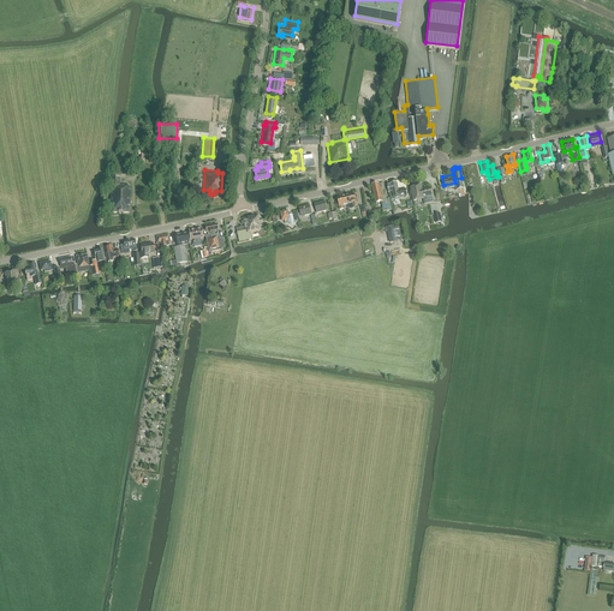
[(113,172),(109,172),(109,209),(117,209),(117,210),(119,210),(123,210),(123,209),(129,209),(129,183),(124,183),(124,181),(119,181),(119,175),(113,175),(113,172)]
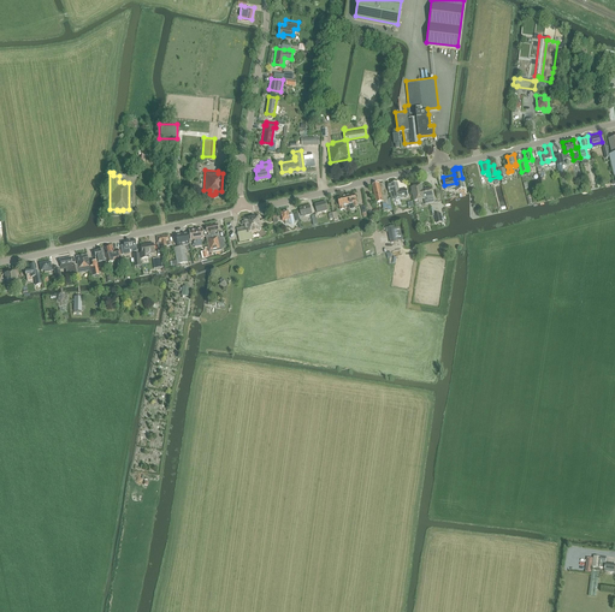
[(379,180),(372,182),(376,198),(382,197),(384,208),(391,206),(389,195),(386,195),(383,179),(379,180)]
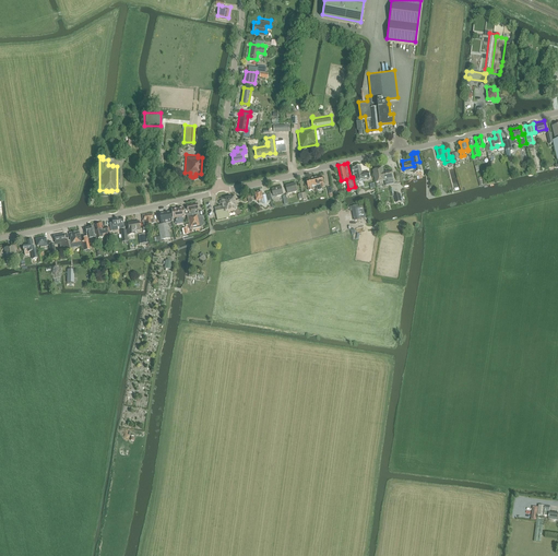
[(360,163),(352,164),(353,172),(354,172),(355,178),(369,176),(368,168),(361,169),(360,163)]
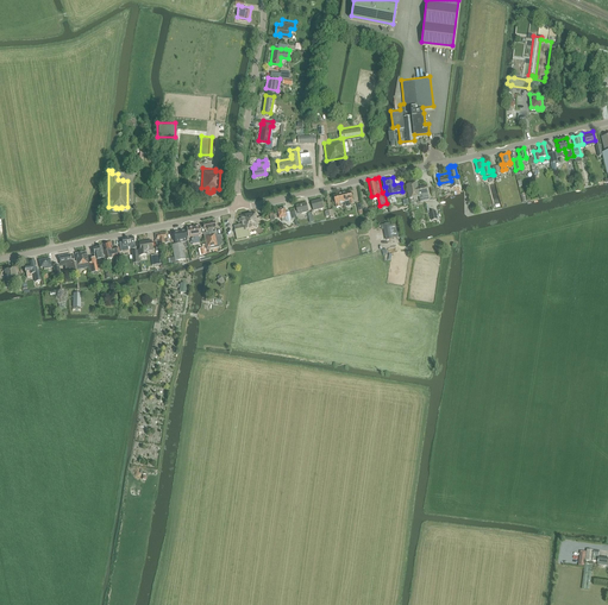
[(415,180),(406,182),(408,195),(419,193),(420,199),(428,196),(426,182),(420,183),(420,182),(417,183),(415,180)]
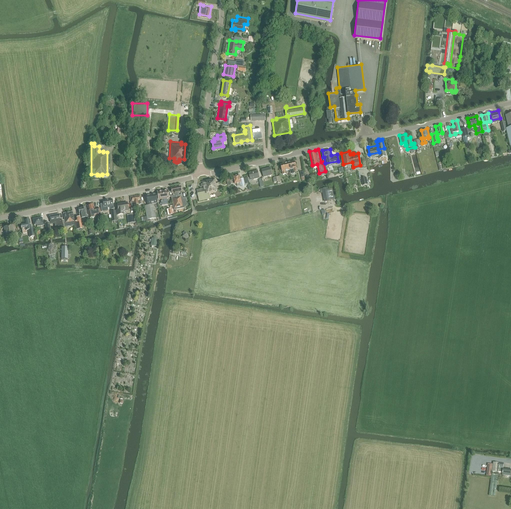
[(294,159),(287,161),(289,168),(290,171),(294,170),(294,169),(296,169),(294,159)]
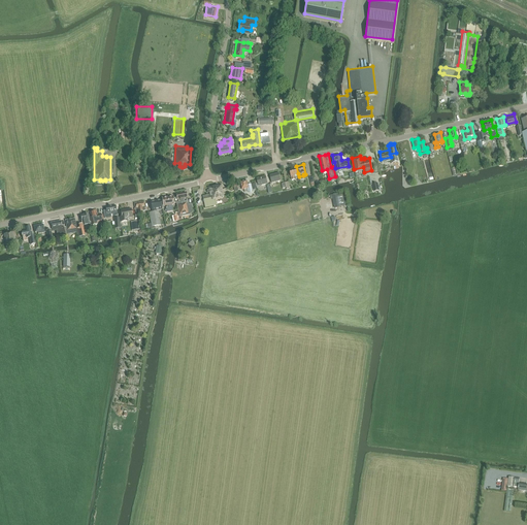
[(296,166),(289,167),(291,177),(294,177),(293,174),(298,173),(296,166)]
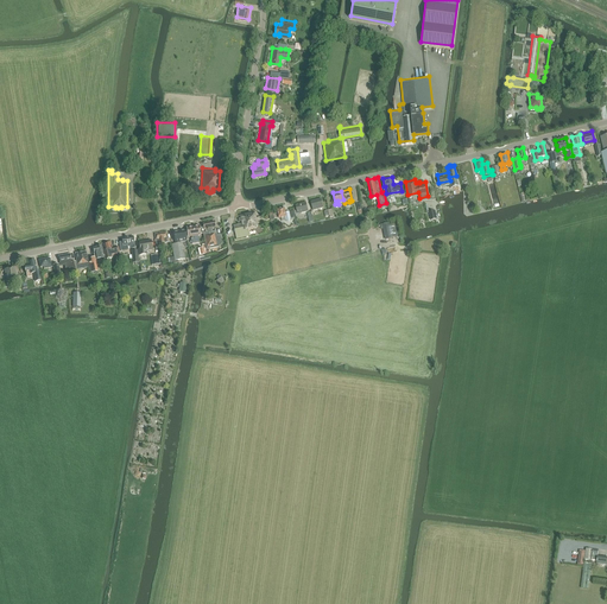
[(322,204),(321,196),(310,198),(311,207),(322,204)]
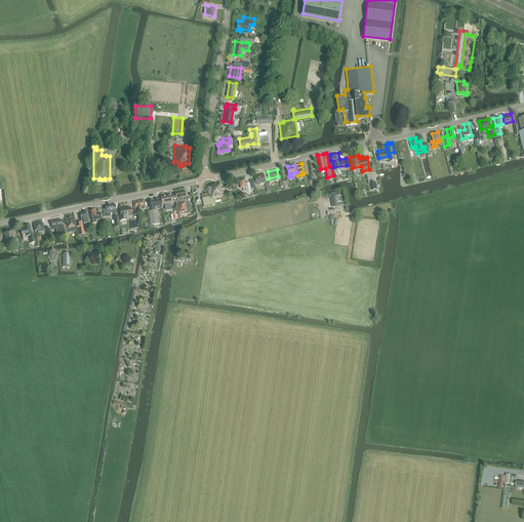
[(266,179),(264,172),(254,173),(256,182),(266,179)]
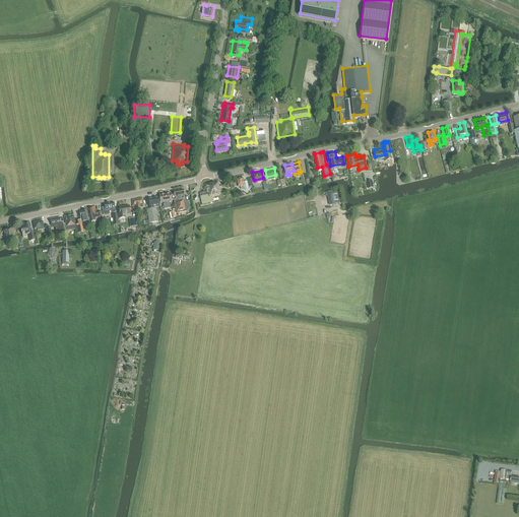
[(237,177),(236,177),(238,184),(240,184),(240,186),(243,186),(246,187),(248,185),(251,184),(251,178),(244,180),(244,179),(243,179),(242,175),(239,176),(238,176),(237,177)]
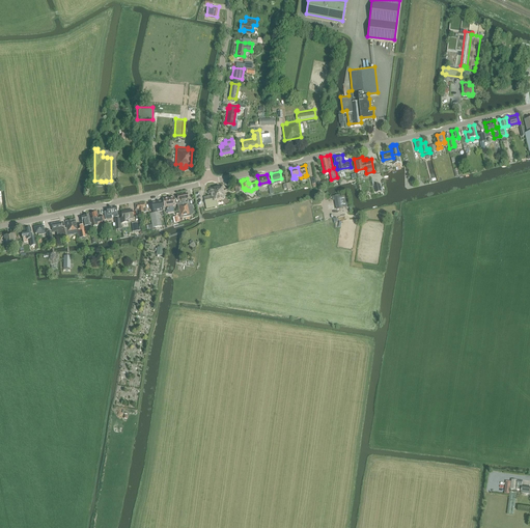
[(210,192),(203,194),(205,205),(218,203),(216,198),(221,197),(221,196),(224,195),(224,194),(222,183),(208,186),(210,192)]
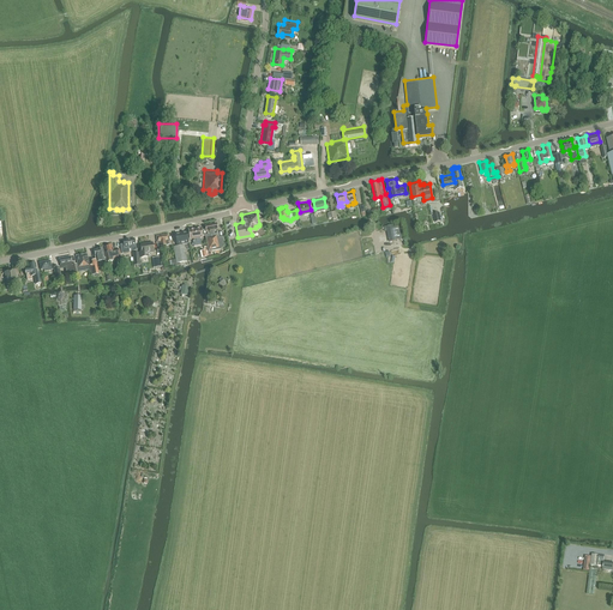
[(206,231),(204,233),(206,243),(206,246),(206,247),(218,245),(223,241),(221,234),(218,234),(217,230),(214,231),(212,228),(216,227),(215,221),(204,223),(206,231)]
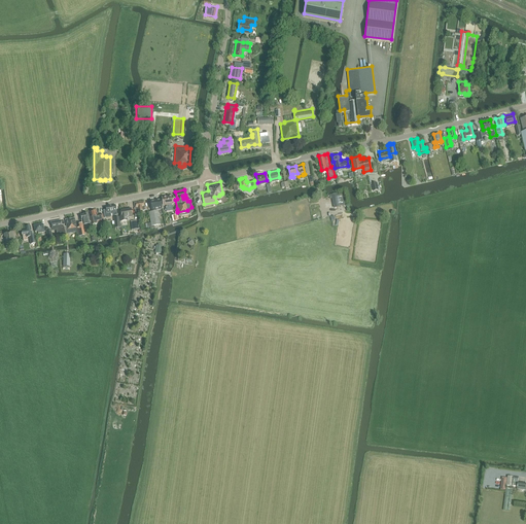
[(336,193),(335,190),(328,191),(329,197),(330,197),(332,206),(340,204),(345,203),(342,191),(336,193)]
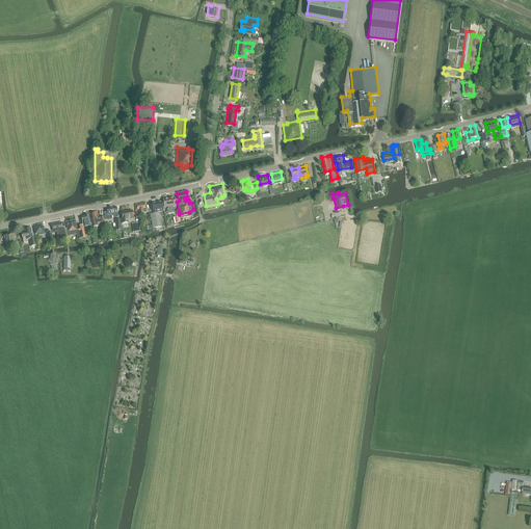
[(163,199),(161,200),(162,205),(165,205),(166,211),(174,210),(173,204),(175,203),(173,194),(162,196),(163,199)]
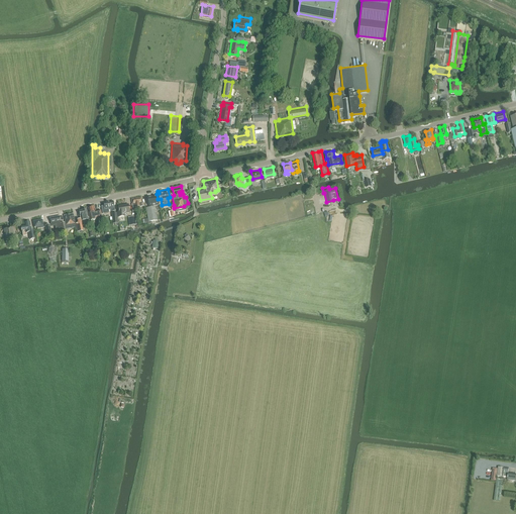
[(157,193),(145,195),(146,200),(147,203),(150,203),(158,202),(158,199),(157,194),(157,193)]
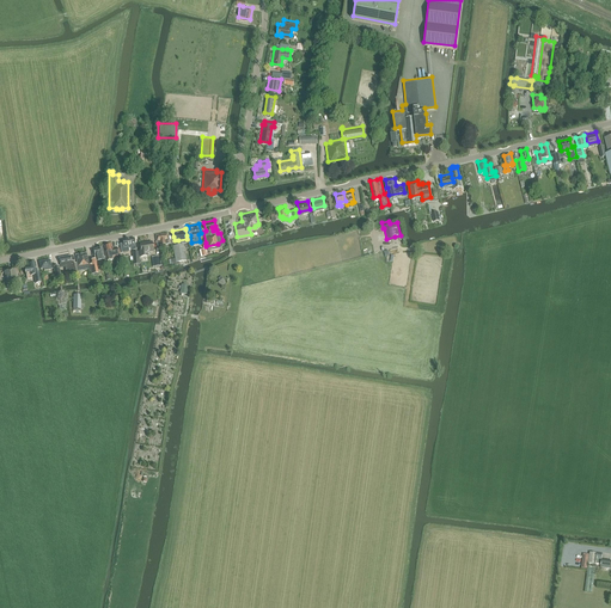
[(167,241),(166,231),(154,232),(156,243),(167,241)]
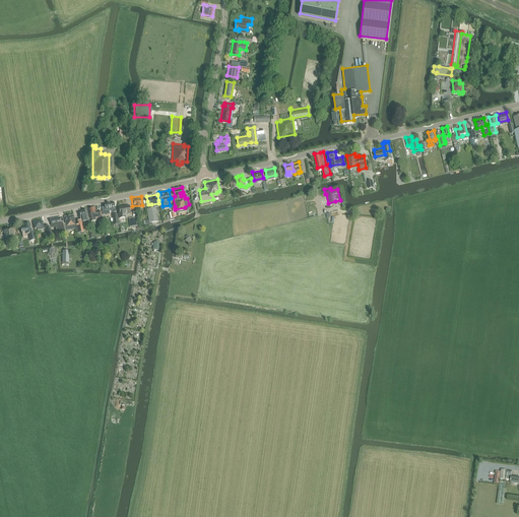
[(104,204),(101,205),(103,212),(109,211),(108,208),(111,208),(111,209),(115,208),(113,199),(104,201),(104,204)]
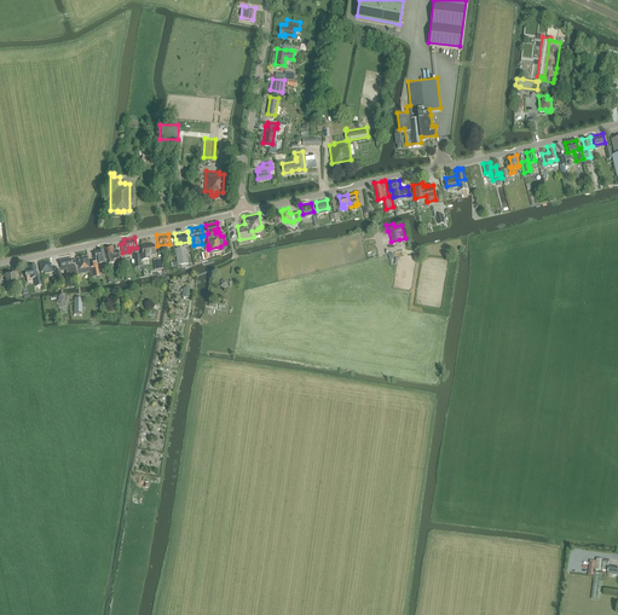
[(154,251),(152,242),(140,243),(142,249),(140,249),(140,251),(140,256),(148,256),(148,251),(154,251)]
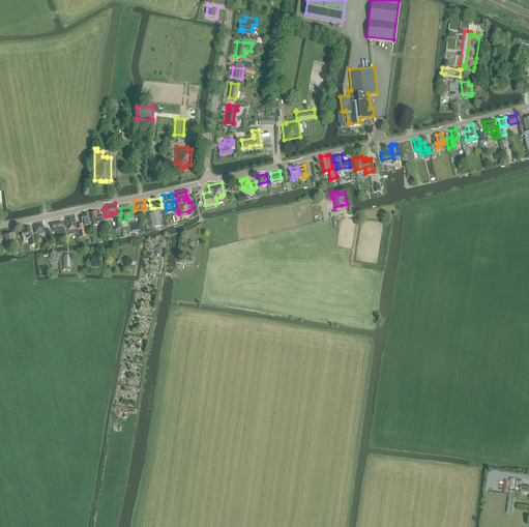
[(150,220),(151,225),(153,225),(160,224),(157,208),(149,210),(150,220)]
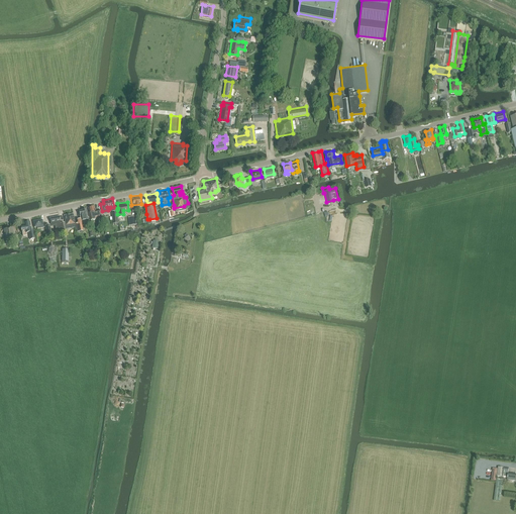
[(93,204),(88,205),(89,209),(88,209),(90,217),(97,216),(101,215),(100,208),(96,208),(94,209),(94,208),(93,204)]
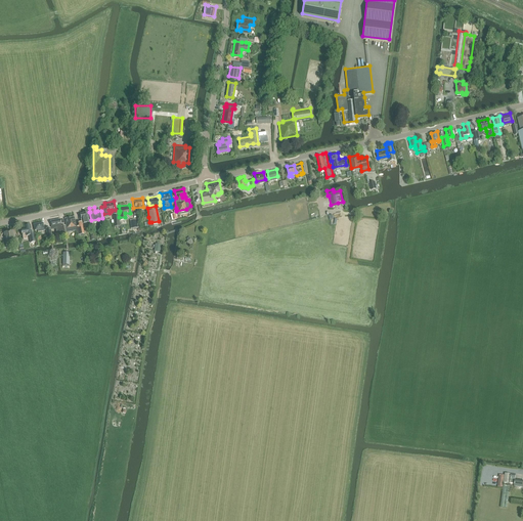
[(78,223),(76,224),(76,227),(77,232),(83,231),(82,221),(89,220),(87,209),(82,210),(82,211),(79,211),(81,220),(77,220),(78,223)]
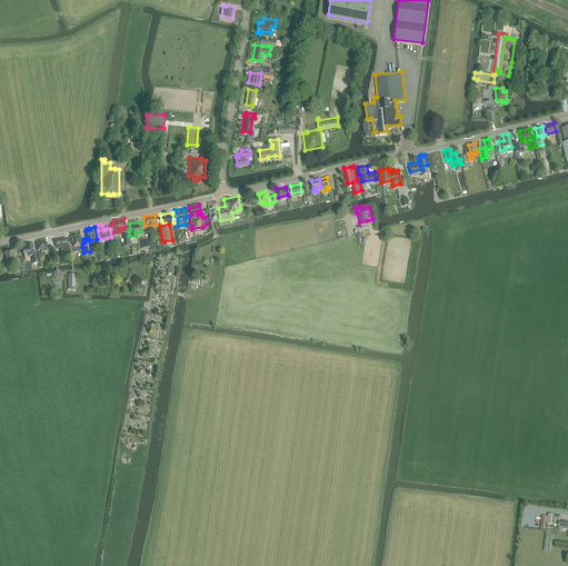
[(72,249),(82,247),(82,244),(80,232),(70,234),(72,249)]
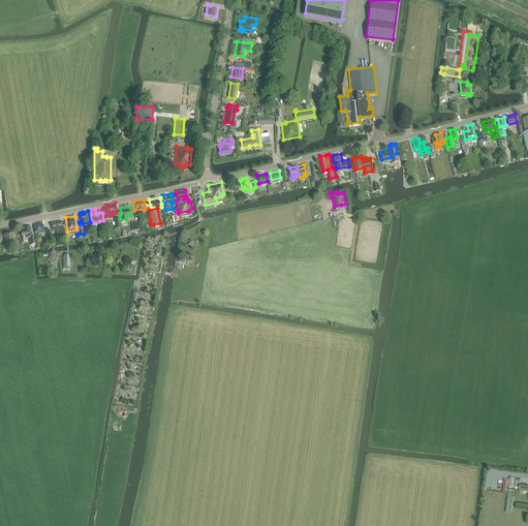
[(61,226),(61,225),(60,219),(51,220),(52,228),(58,227),(61,226)]
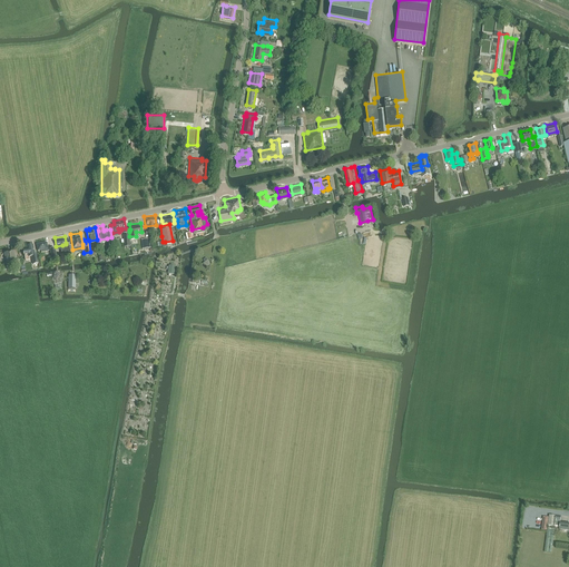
[(47,248),(46,240),(36,241),(38,247),(40,247),(40,250),(47,248)]
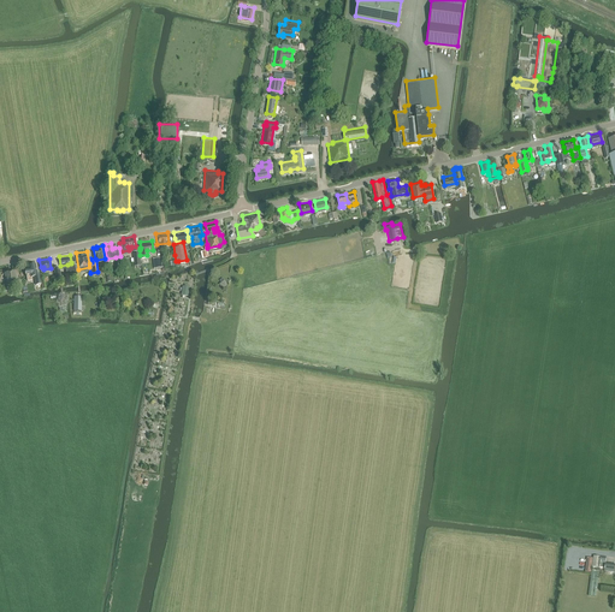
[(36,271),(34,261),(28,262),(29,266),(24,266),(27,278),(31,278),(30,274),(33,273),(35,283),(41,281),(39,269),(36,271)]
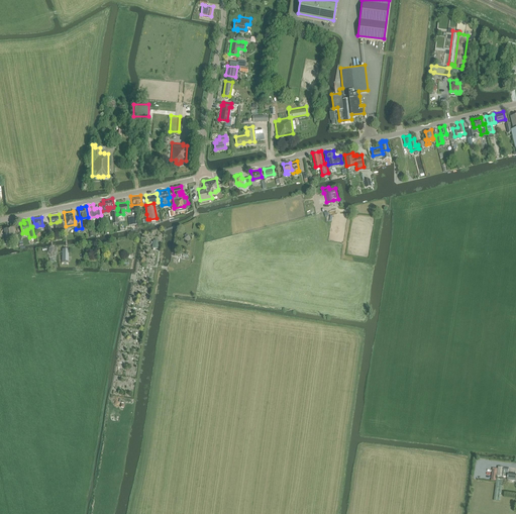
[(11,225),(3,226),(5,236),(11,235),(11,239),(16,238),(15,232),(12,233),(11,225)]
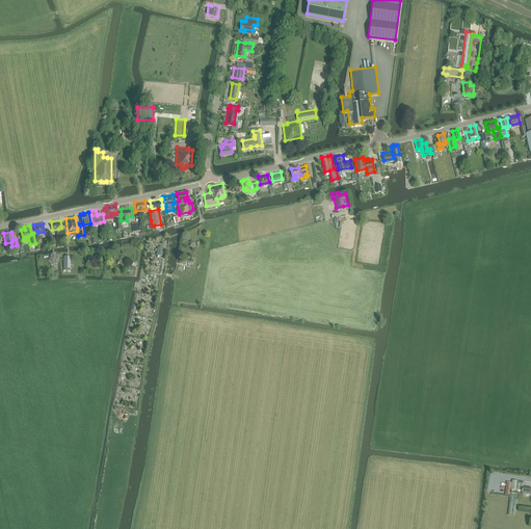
[(511,478),(510,487),(522,488),(521,491),(530,493),(530,492),(530,491),(530,488),(530,486),(530,485),(522,484),(523,479),(511,478)]
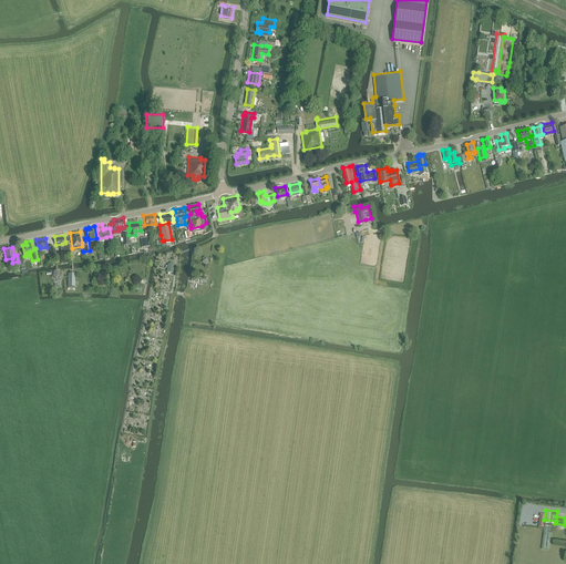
[(544,523),(541,546),(548,547),(551,524),(544,523)]
